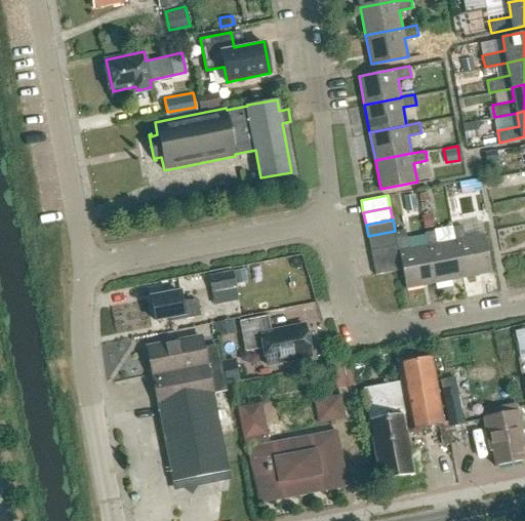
[(455,239),(462,275),(491,270),(484,233),(465,237),(462,224),(452,226),(454,239),(455,239)]
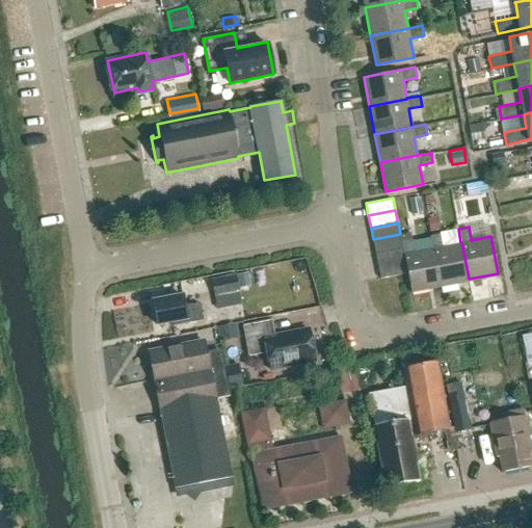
[(433,247),(432,247),(415,251),(410,231),(400,233),(401,239),(404,253),(411,290),(441,285),(433,247)]
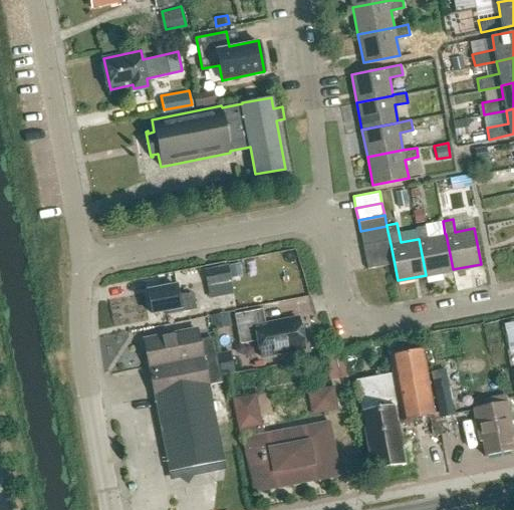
[(446,234),(445,234),(428,237),(425,224),(416,226),(418,239),(419,239),(426,275),(453,269),(446,234)]
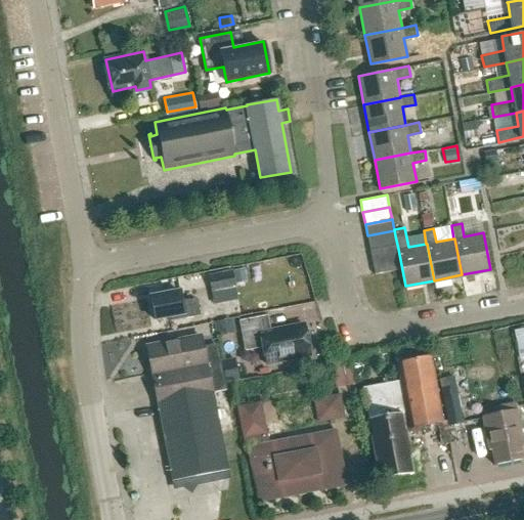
[(369,248),(396,243),(394,230),(367,235),(369,248)]
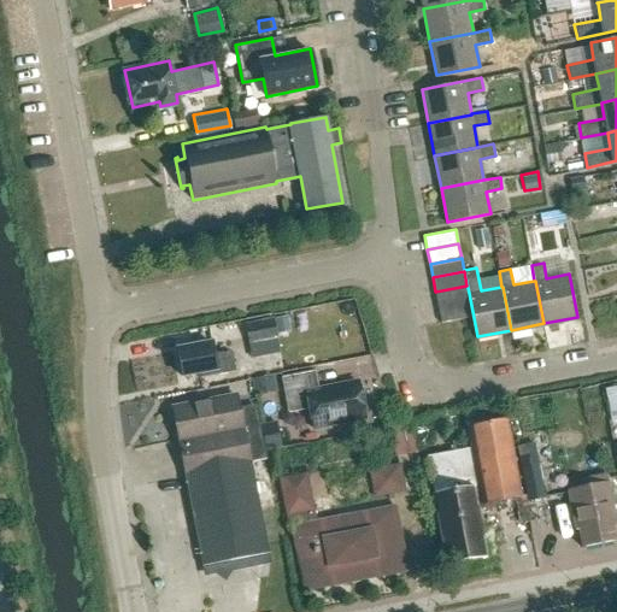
[(439,306),(469,300),(466,286),(435,292),(439,306)]
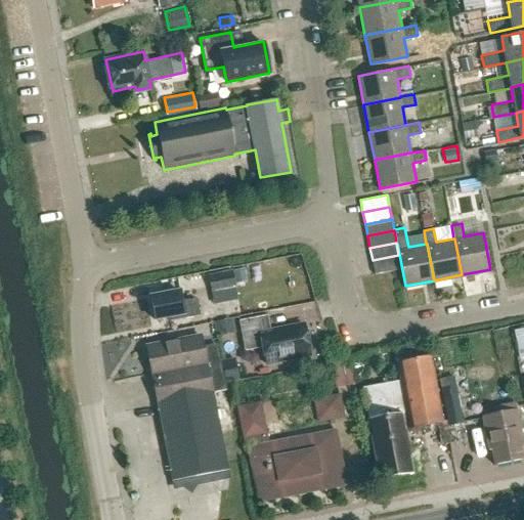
[(398,255),(373,260),(375,272),(401,267),(398,255)]
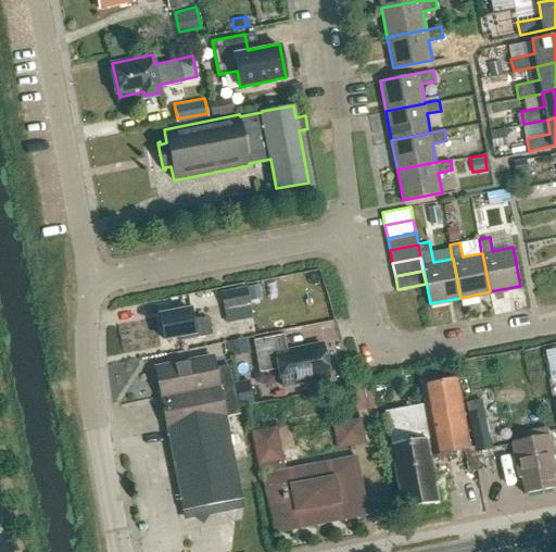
[(224,309),(231,306),(251,303),(247,285),(220,290),(224,309)]
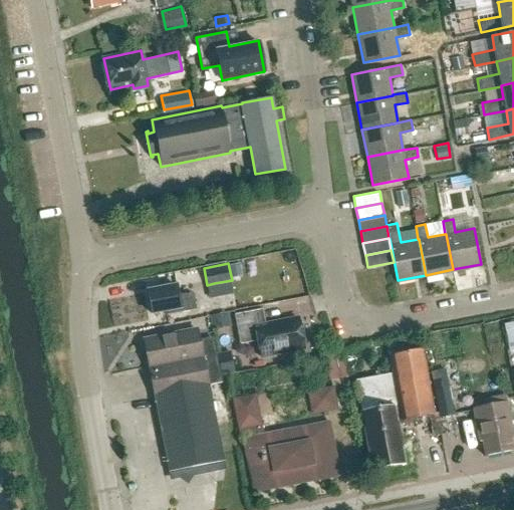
[(179,294),(177,285),(148,290),(152,312),(165,309),(166,313),(195,307),(192,292),(179,294)]
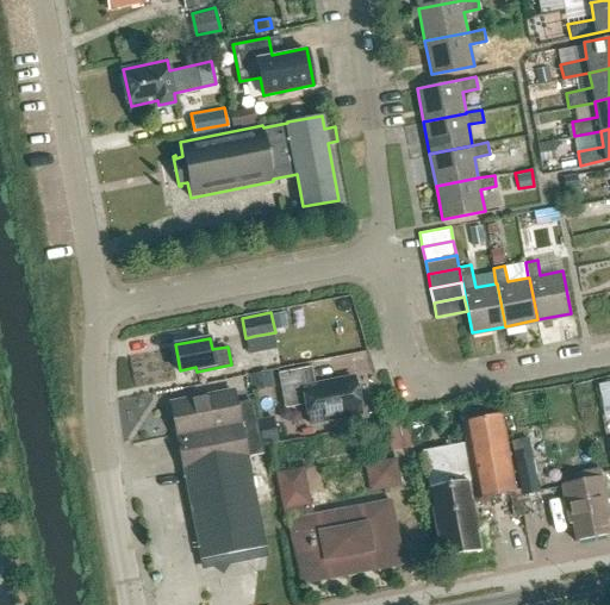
[(315,382),(311,363),(278,370),(284,406),(306,401),(310,420),(360,410),(354,375),(315,382)]
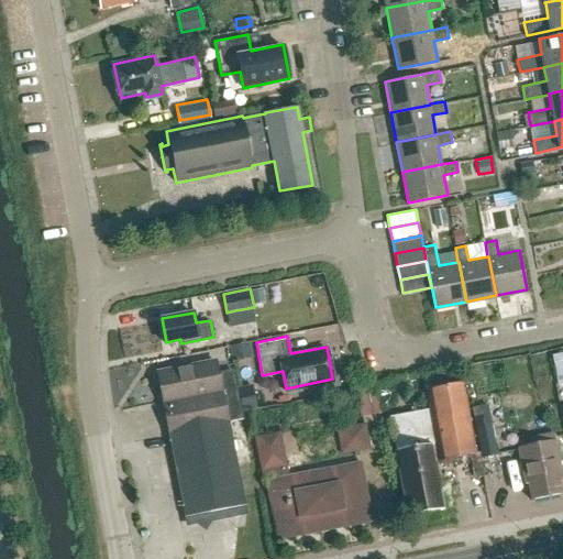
[(231,357),(251,351),(247,337),(228,341),(231,357)]
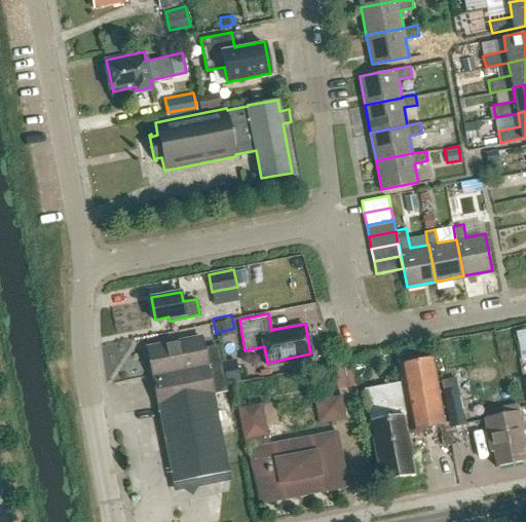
[(522,357),(525,356),(525,328),(516,330),(522,357)]
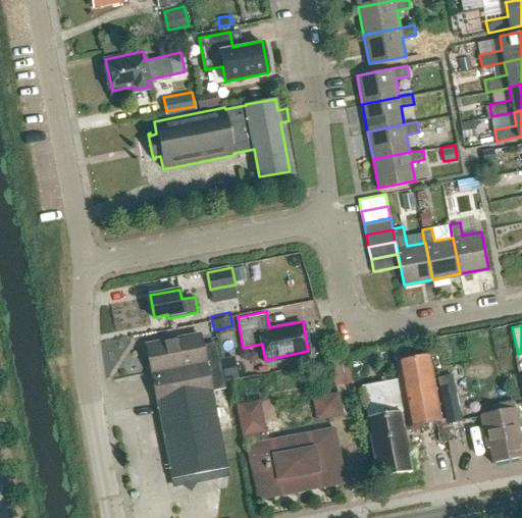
[(206,361),(200,333),(145,344),(171,476),(226,466),(211,389),(218,387),(213,360),(206,361)]
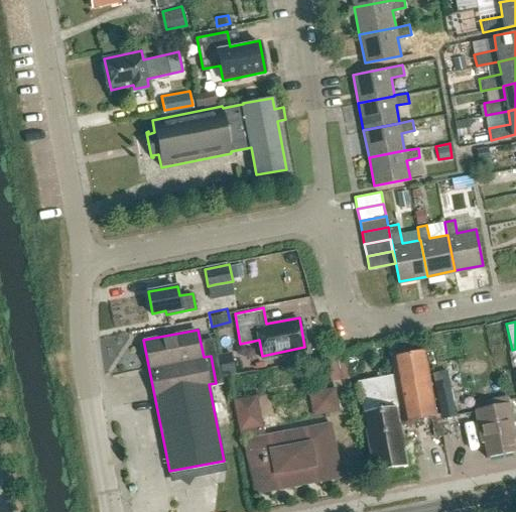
[(391,356),(394,373),(401,405),(403,419),(435,413),(422,350),(391,356)]
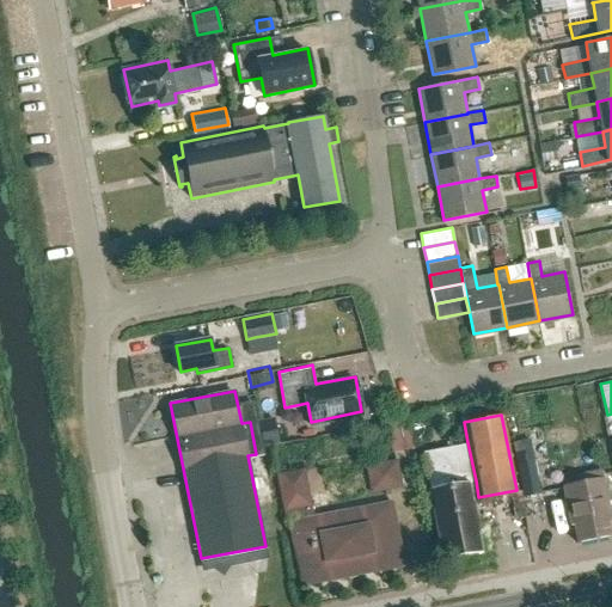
[(385,422),(389,446),(409,443),(407,420),(385,422)]
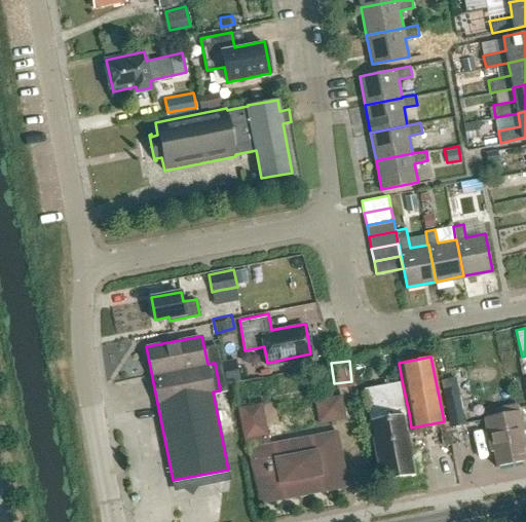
[(403,414),(409,413),(402,380),(388,383),(365,387),(371,421),(370,421),(375,449),(377,449),(380,468),(379,468),(381,479),(413,473),(406,435),(407,435),(403,414)]
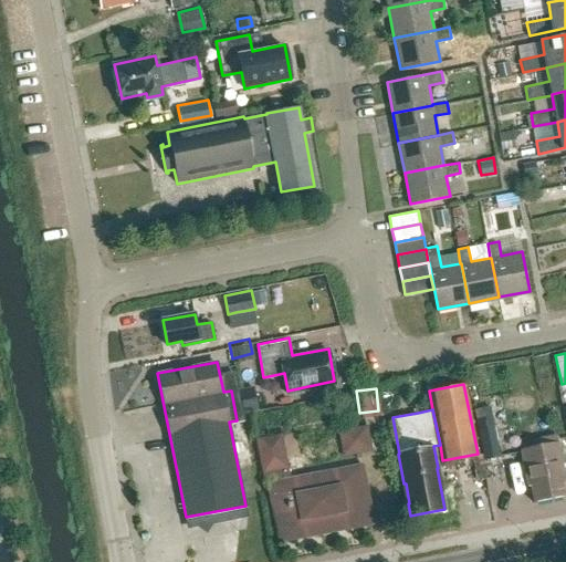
[(478,426),(484,458),(501,455),(494,423),(478,426)]
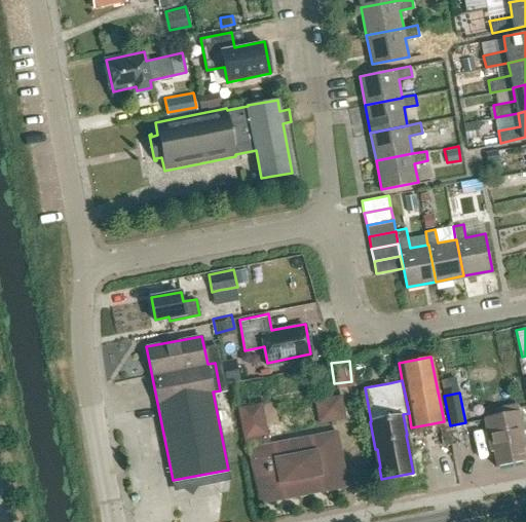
[(320,421),(344,416),(340,395),(315,399),(320,421)]
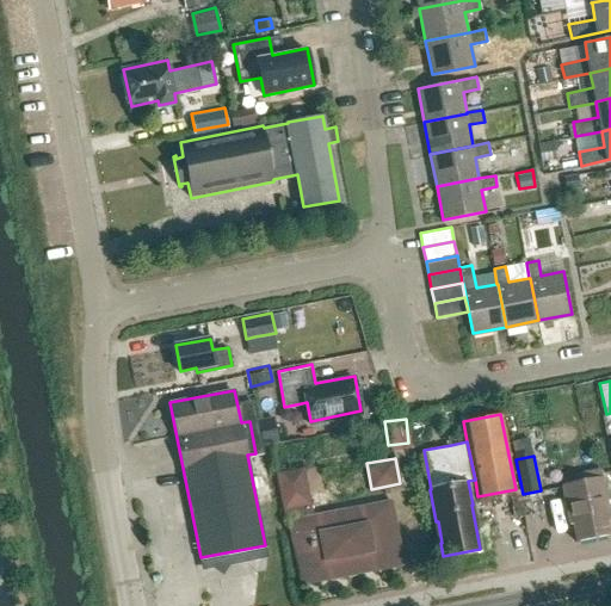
[(313,518),(303,468),(277,474),(287,524),(292,523),(303,580),(400,562),(389,502),(313,518)]
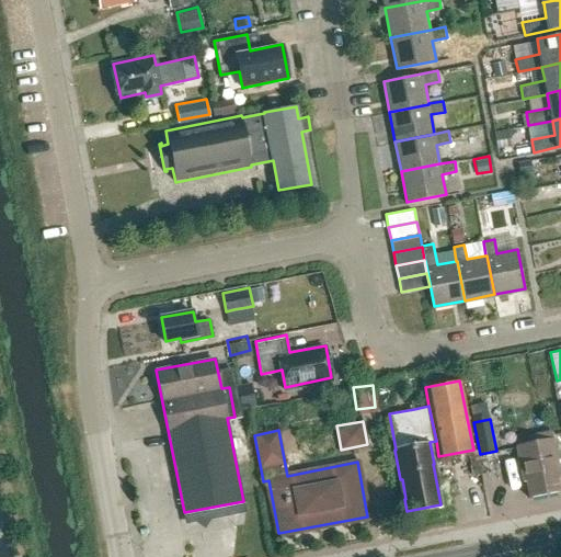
[(535,442),(545,492),(559,489),(557,476),(560,476),(551,430),(529,434),(531,443),(535,442)]
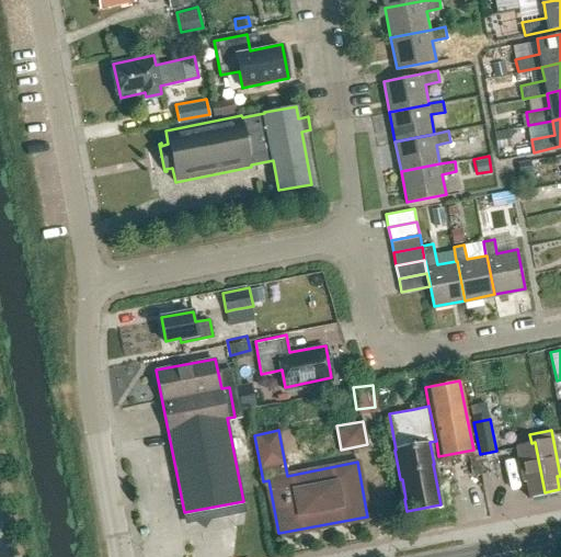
[(530,496),(545,492),(535,442),(531,443),(517,446),(523,479),(527,478),(530,496)]
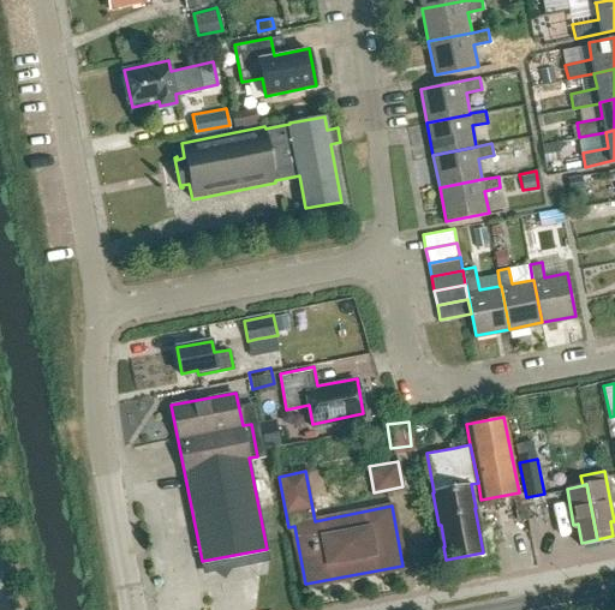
All buildings are outlined.
